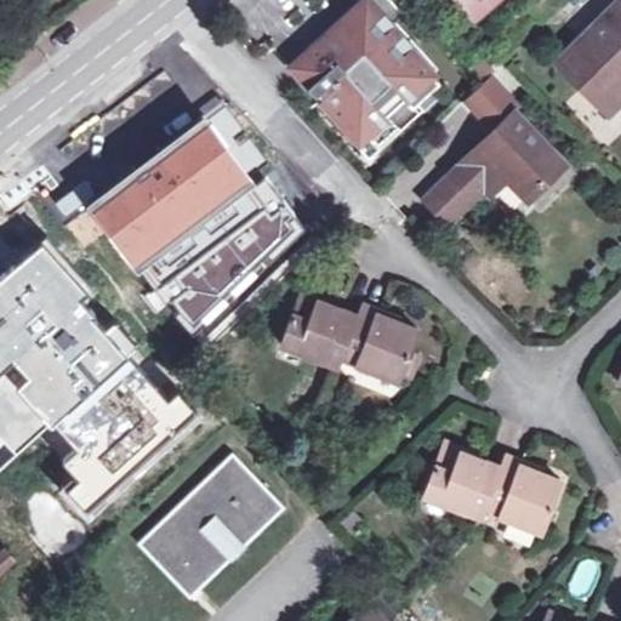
[(459,0),(476,21),(497,0),(459,0)]
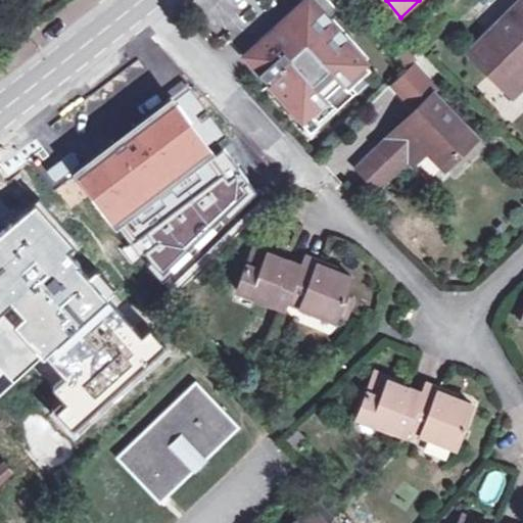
[(514,95),(522,85),(522,0),(488,36),(472,52),(514,95)]
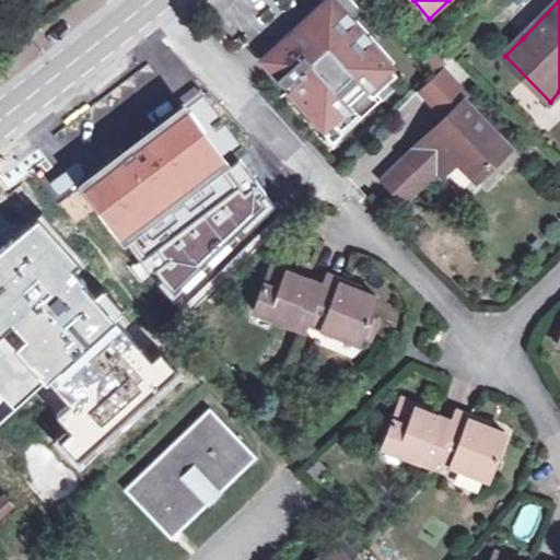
[(398,77),(331,2),(264,65),(286,89),(288,86),(325,128),(330,123),(340,133),(360,117),(357,113),(398,77)]
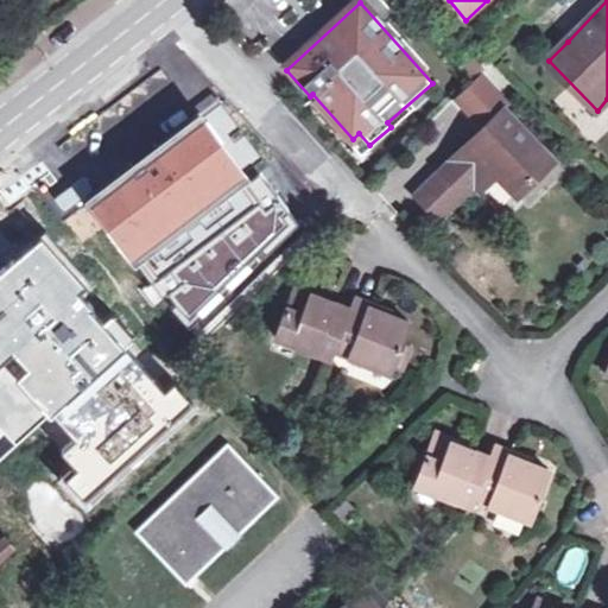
[(486,71),(454,99),(475,125),(507,97),(486,71)]
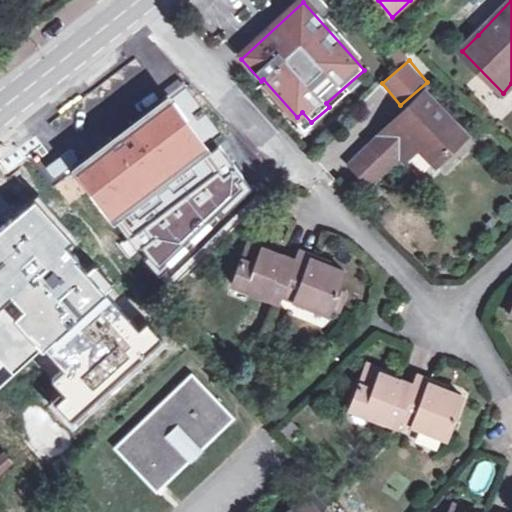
[(199,114),(175,83),(140,110),(87,151),(63,173),(162,287),(255,194),(220,141),(199,114)]
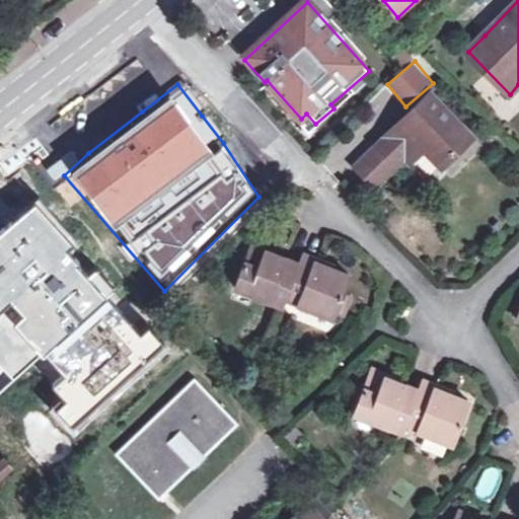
[(432,95),(386,138),(410,163),(424,149),(432,158),(440,168),(473,137),(432,95)]
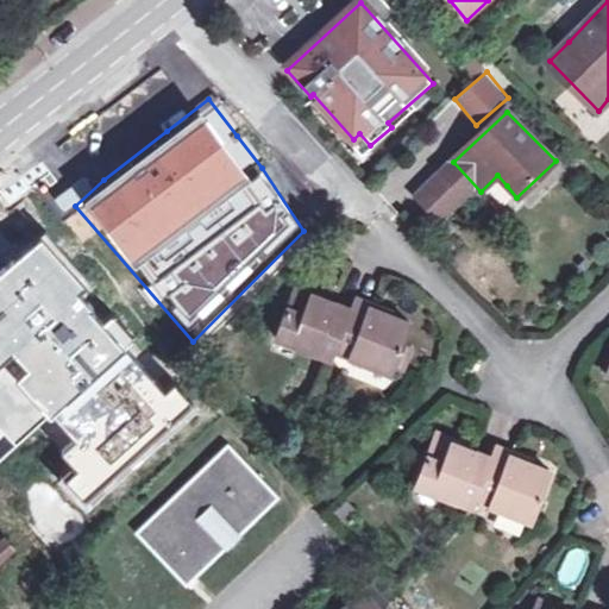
[(481,192),(453,162),(428,187),(460,220),(487,196),(481,192)]
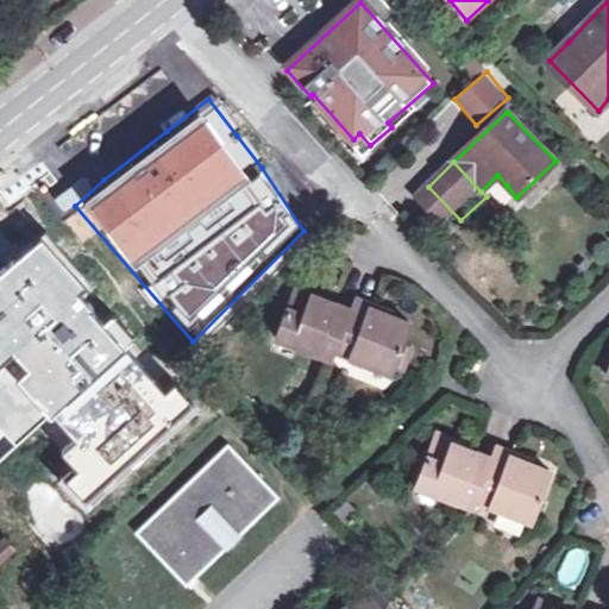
[(497,175),(481,192),(487,196),(491,201),(507,186),(497,175)]
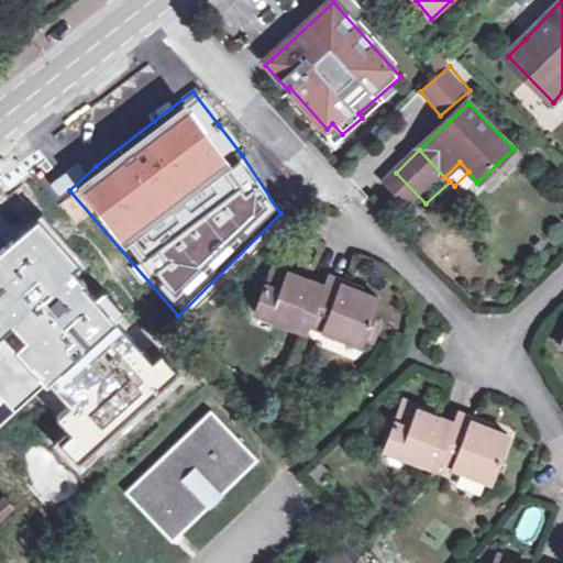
[(185,374),(40,217),(0,252),(0,383),(79,470),(185,374)]
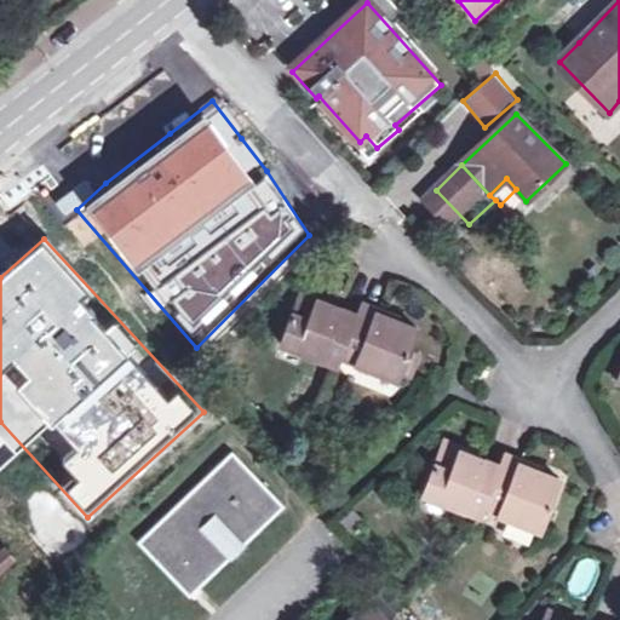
[(282,345),(338,366),(342,357),(397,378),(400,373),(411,377),(419,352),(408,350),(417,328),(377,314),(379,308),(362,302),(357,316),(327,304),(328,300),(304,291),(282,345)]
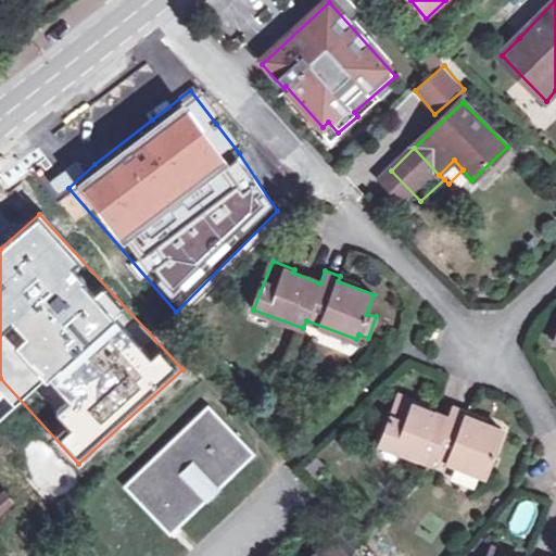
[(381,445),(432,465),(434,457),(484,477),(502,429),(466,415),(467,411),(454,406),(450,418),(414,405),(415,401),(400,395),(381,445)]
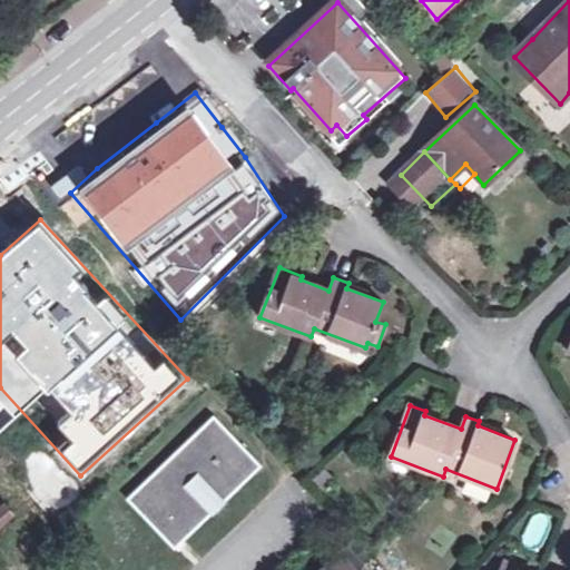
[(173,548),(261,465),(215,415),(128,499),(173,548)]
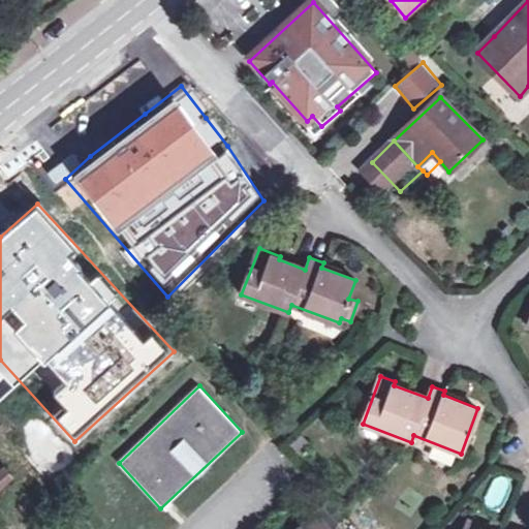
[(0,488),(12,477),(4,468),(0,471),(0,488)]
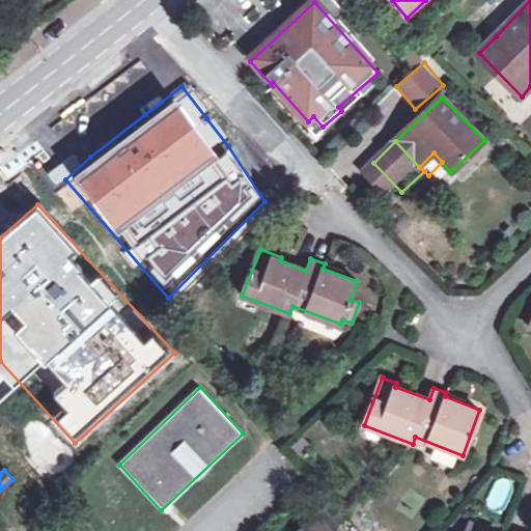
[(331,530),(316,514),(298,530),(331,530)]
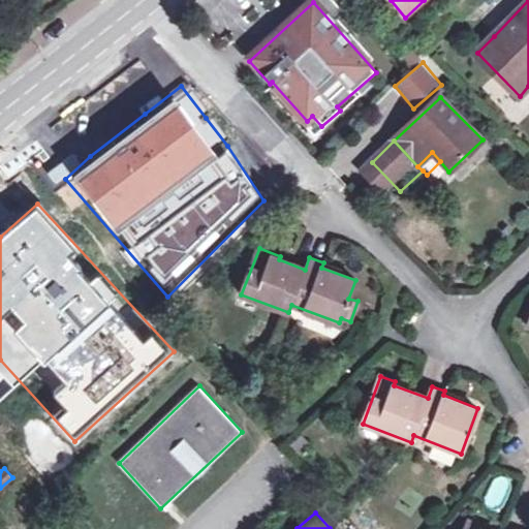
All buildings are outlined.
